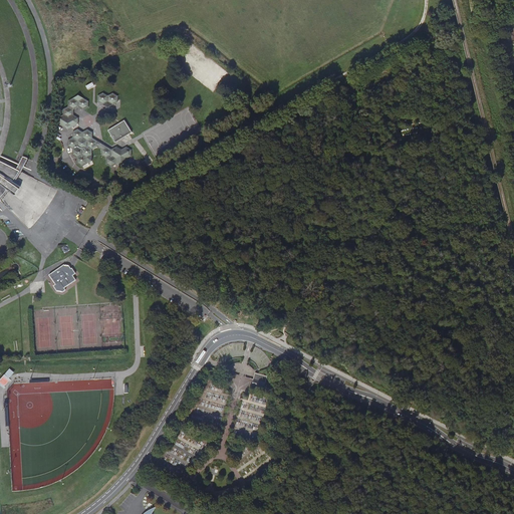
[(0,0),(0,202),(27,230),(44,212),(56,190),(13,167),(26,134),(31,103),(31,76),(27,49),(18,21),(5,0),(0,0)]
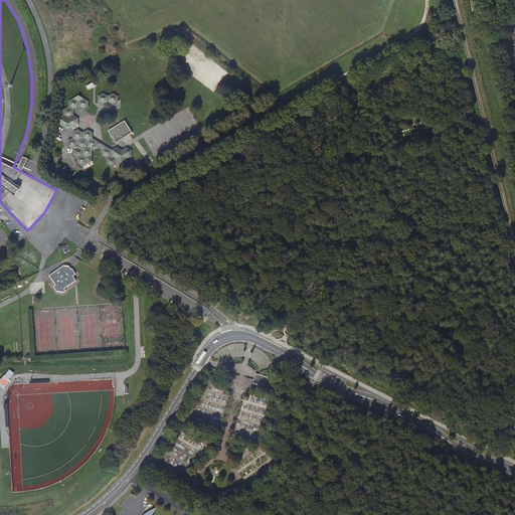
[(119,97),(114,93),(109,96),(104,93),(99,96),(99,102),(109,108),(119,102),(119,97)]
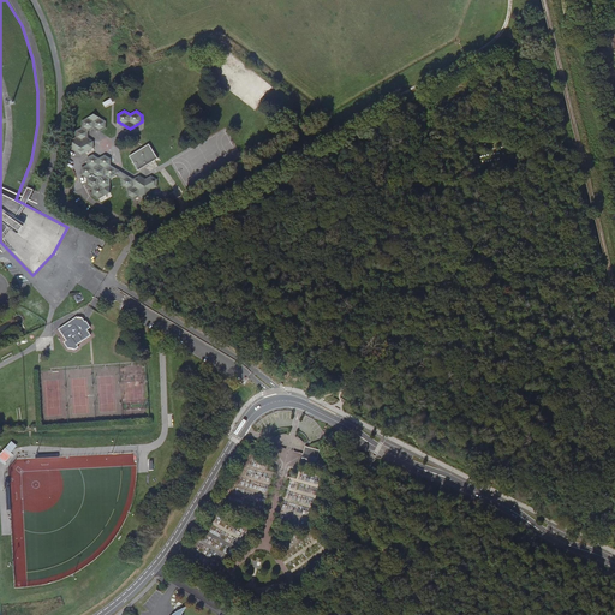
[(106,121),(94,113),(82,120),(82,127),(76,130),(76,137),(70,141),(70,148),(81,155),(87,153),(87,157),(89,159),(89,163),(89,165),(88,167),(87,166),(82,169),(82,174),(87,177),(88,177),(89,179),(88,180),(88,185),(91,186),(91,196),(97,199),(111,193),(111,186),(109,185),(109,180),(108,179),(109,178),(111,178),(115,175),(115,171),(111,167),(111,168),(108,165),(109,163),(109,159),(105,156),(101,159),(101,160),(97,160),(97,159),(94,156),(94,154),(94,141),(89,137),(89,131),(94,127),(100,132),(106,129),(106,121)]
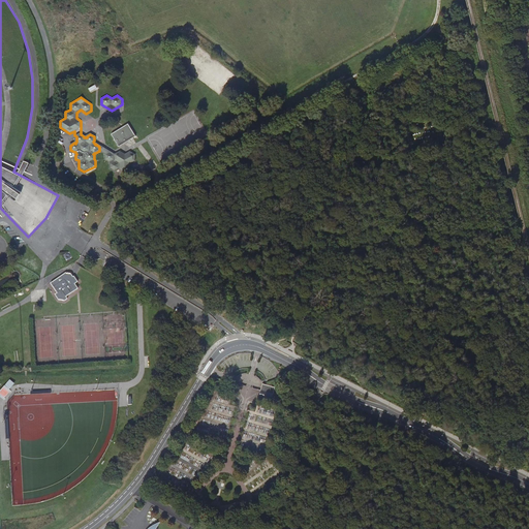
[(135,135),(128,124),(111,133),(119,146),(135,135)]
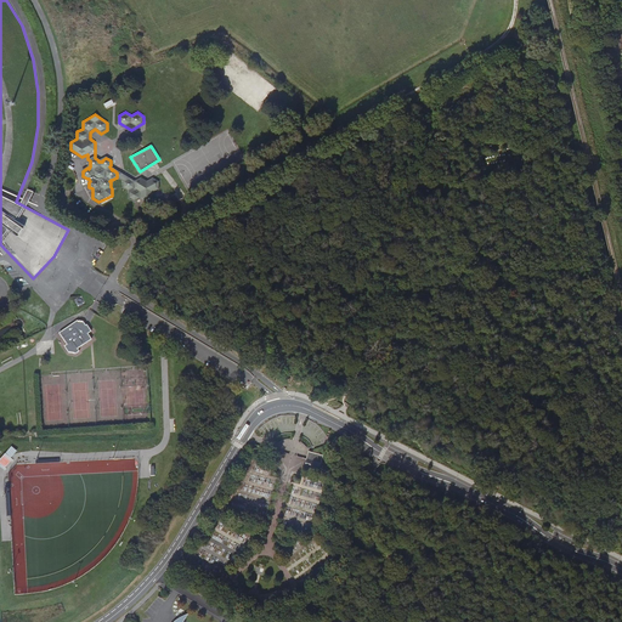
[(159,182),(153,177),(147,181),(142,177),(136,181),(131,179),(125,182),(125,187),(130,191),(129,192),(129,199),(135,203),(141,199),(147,203),(153,199),(153,192),(159,190),(159,182)]
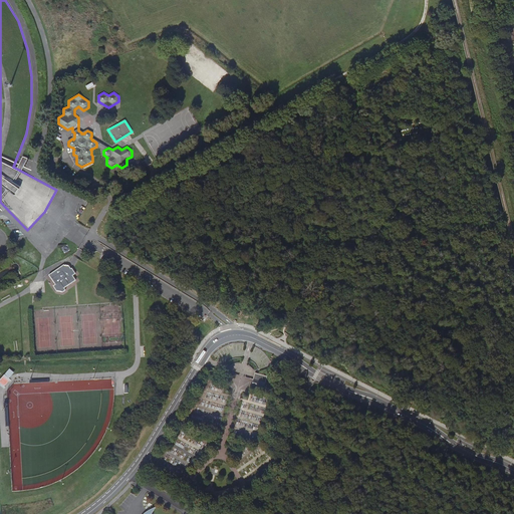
[(49,275),(55,284),(53,286),(56,291),(62,292),(65,290),(64,288),(76,280),(73,275),(75,273),(71,268),(70,268),(68,265),(65,265),(64,265),(63,265),(49,275)]
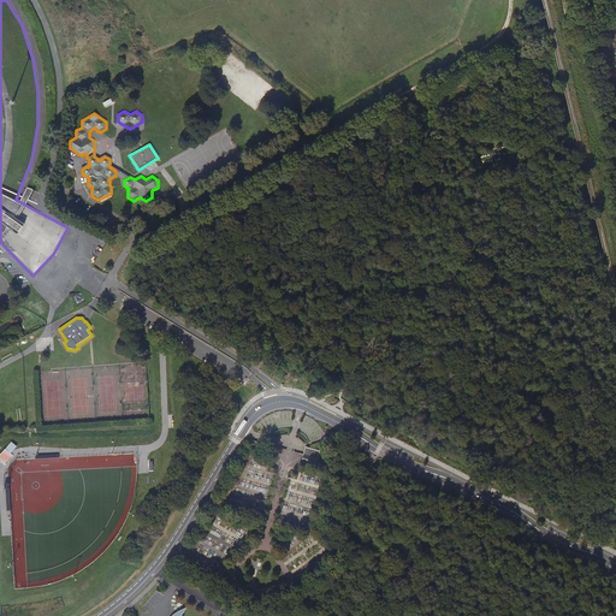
[(318,463),(320,449),(306,446),(303,462),(318,463)]
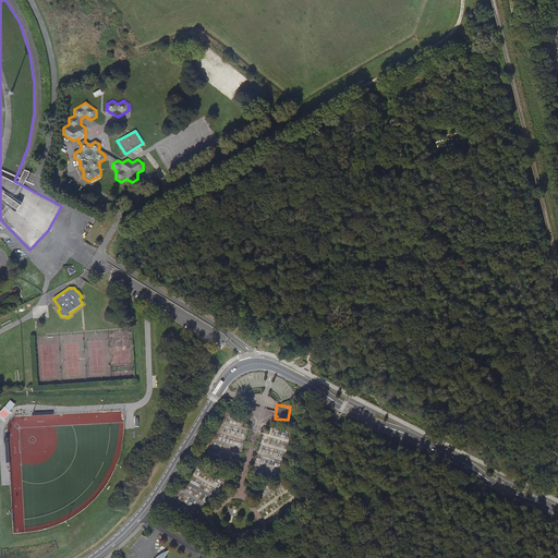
[(0,412),(0,416),(4,420),(12,411),(5,405),(0,412)]
